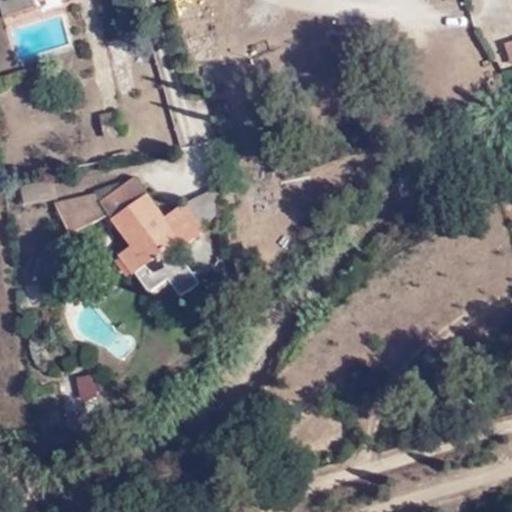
[(35,0),(0,0),(0,7),(4,21),(38,11),(35,0)]
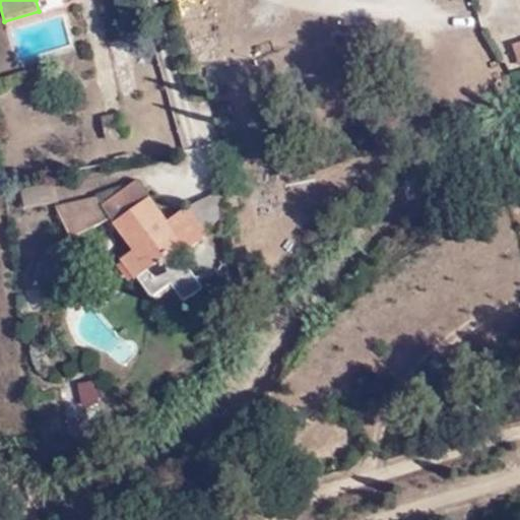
[(186,243),(170,220),(137,179),(104,204),(114,217),(116,220),(113,222),(133,250),(121,259),(137,279),(144,275),(159,295),(171,285),(184,303),(205,286),(185,262),(183,264),(174,252),(184,245),(186,243)]
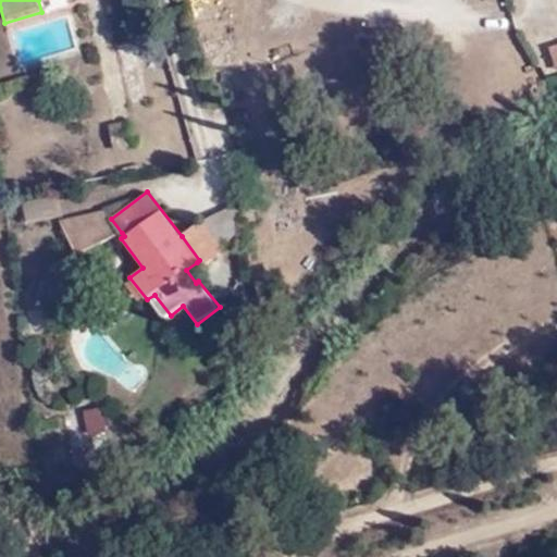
[(22,200),(25,221),(63,214),(60,194),(22,200)]
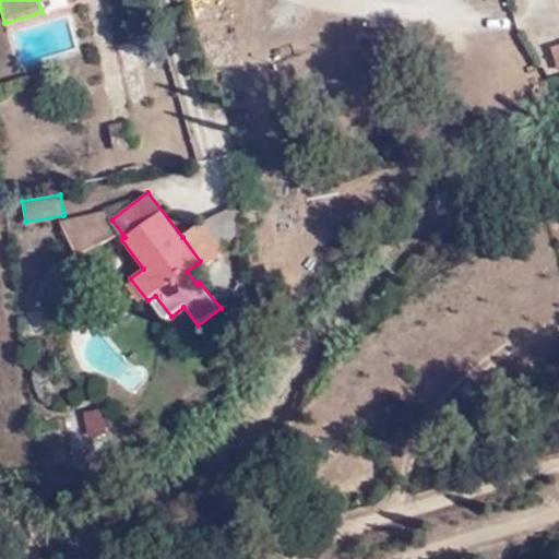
[(122,234),(111,219),(105,212),(59,222),(76,256),(122,234)]
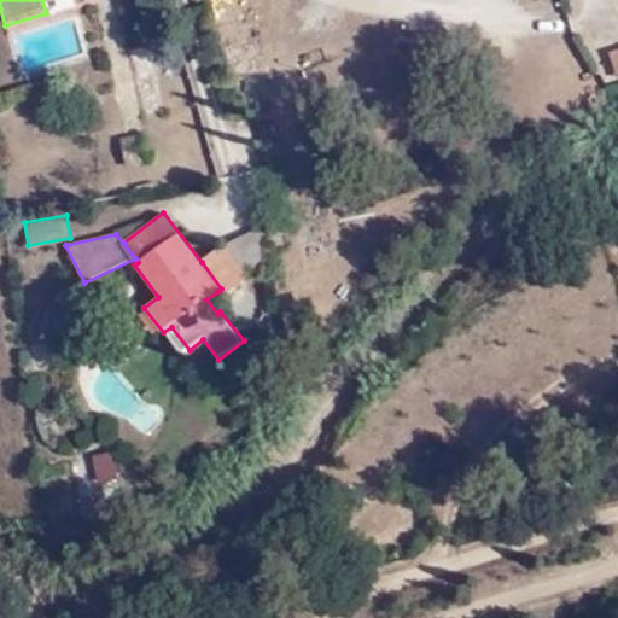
[(222,246),(202,262),(221,289),(219,291),(225,298),(248,280),(222,246)]
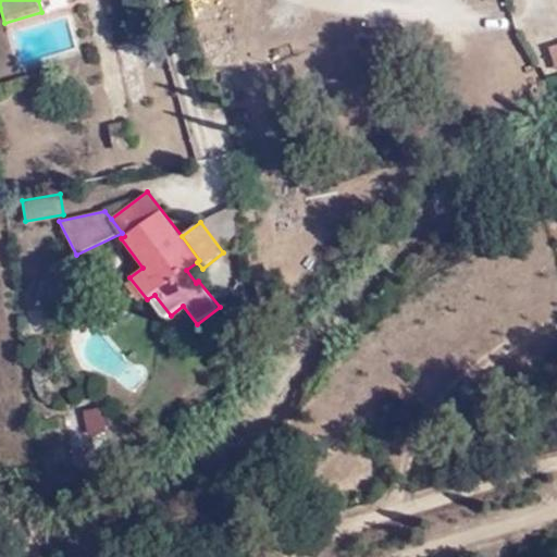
[(83,272),(76,255),(56,264),(41,284),(38,310),(54,312),(58,287),(67,277),(83,272)]
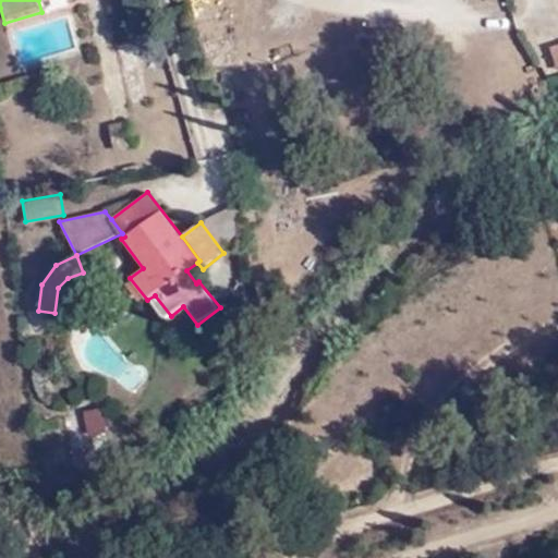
[(104,409),(85,412),(88,437),(107,435),(104,409)]
